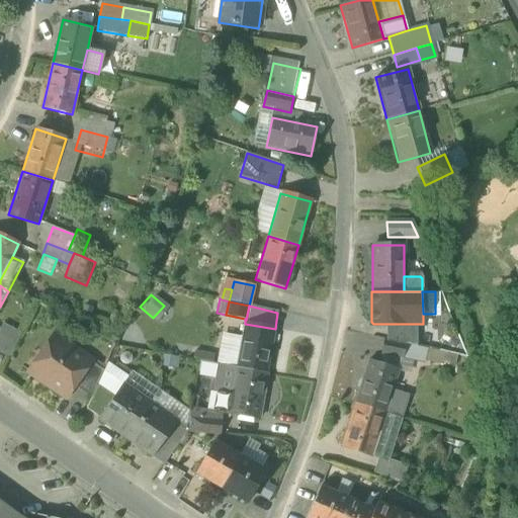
[(0,327),(0,337),(14,345),(20,333),(2,323),(0,327)]
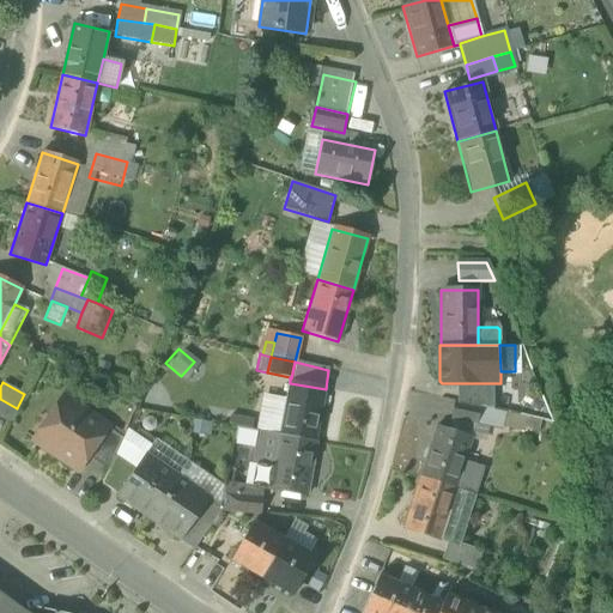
[(290,383),(279,436),(315,443),(326,389),(290,383)]
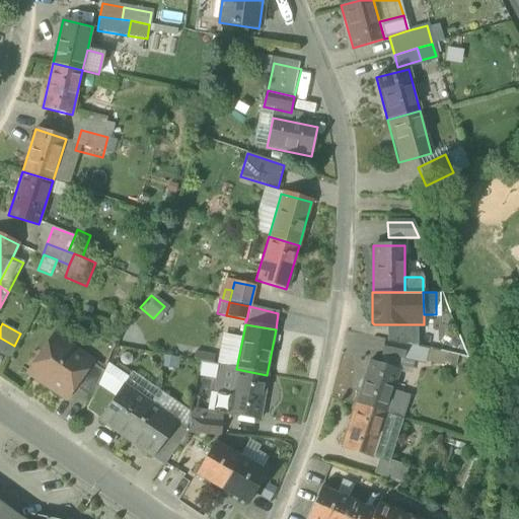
[(385,341),(417,347),(418,324),(386,324),(385,341)]
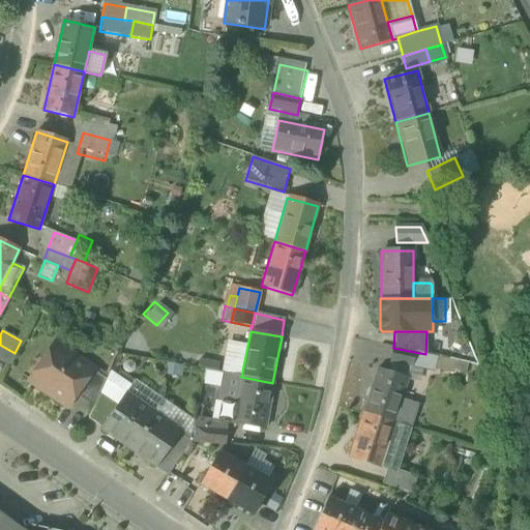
[(234,370),(236,340),(219,340),(218,370),(234,370)]
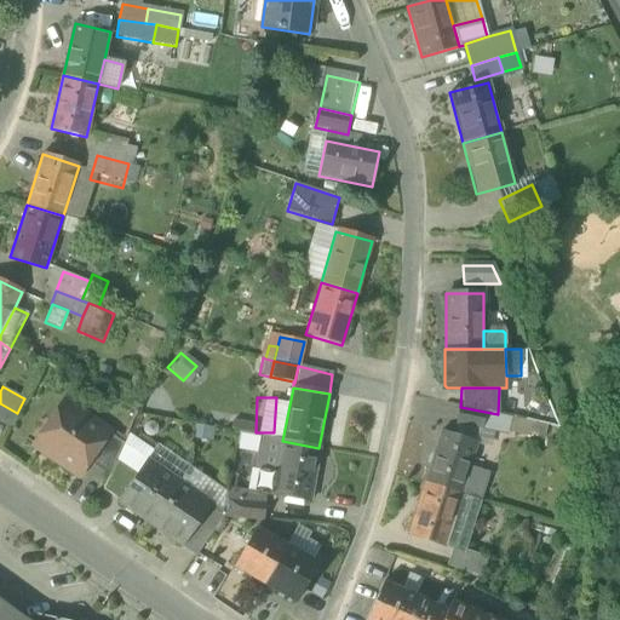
[(0,423),(9,429),(17,413),(0,403),(0,423)]
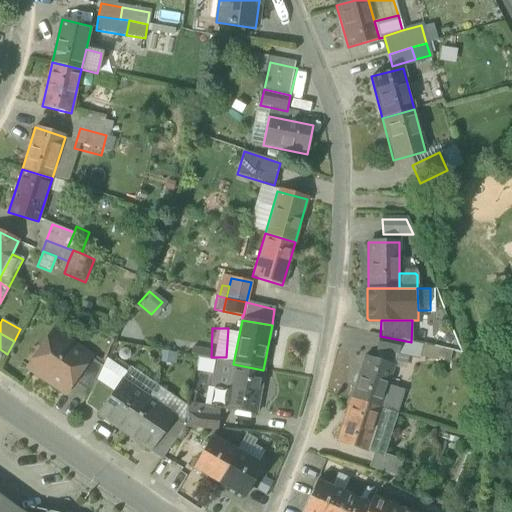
[(28,367),(65,393),(66,391),(62,388),(69,379),(73,381),(90,357),(72,345),(63,347),(49,336),(41,348),(43,359),(36,370),(29,365),(28,367)]
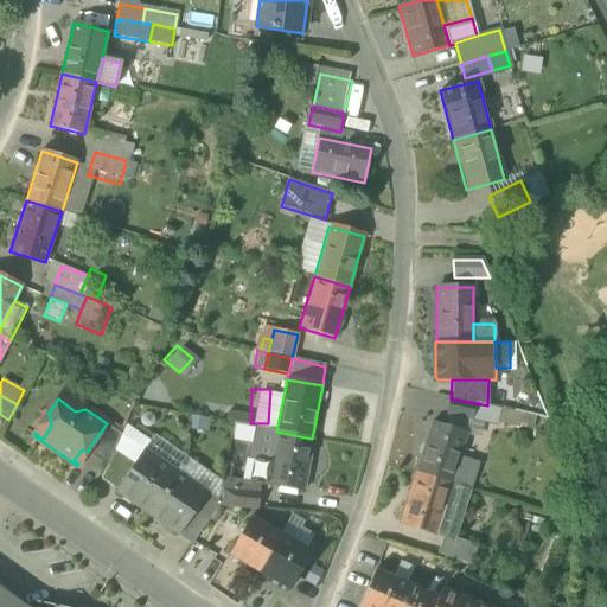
[(451,415),(472,420),(473,416),(484,417),(487,406),(451,398),(447,415),(451,415)]
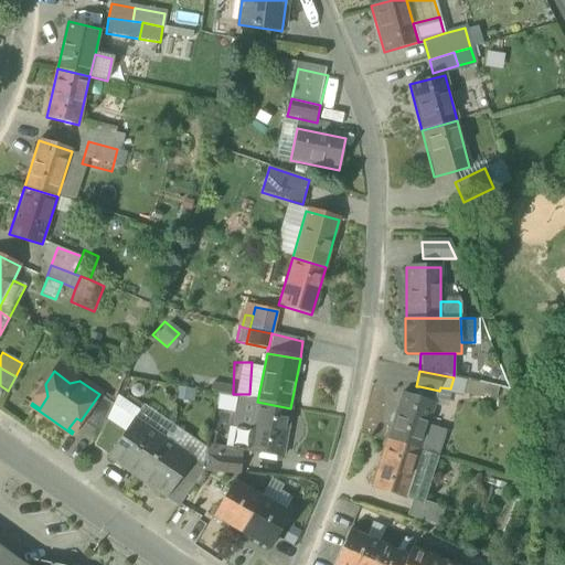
[(450,388),(465,392),(467,381),(458,379),(454,377),(450,388)]
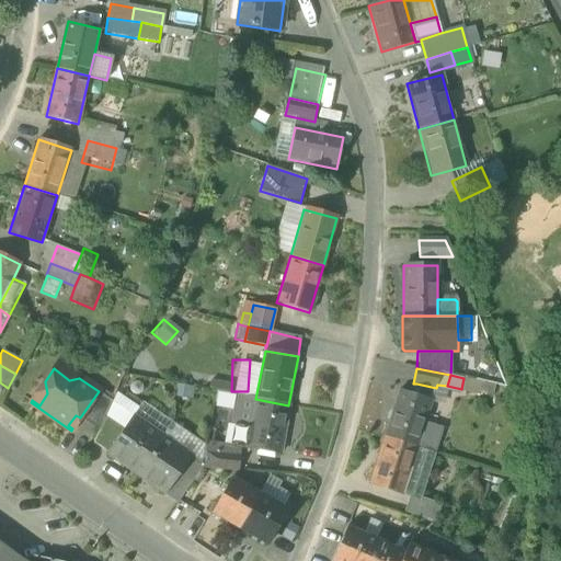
[(45,381),(32,400),(39,405),(47,393),(45,381)]
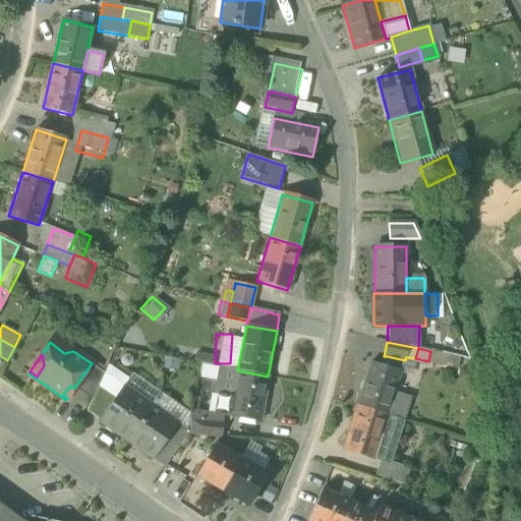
[(385,366),(401,371),(405,360),(387,356),(385,366)]
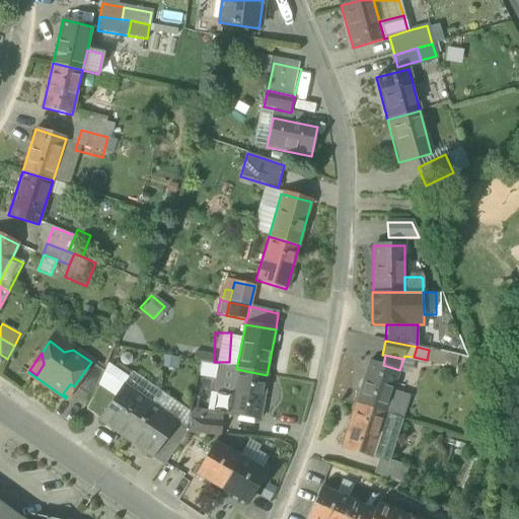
[(356,404),(385,414),(392,392),(399,370),(383,365),(370,361),(356,404)]
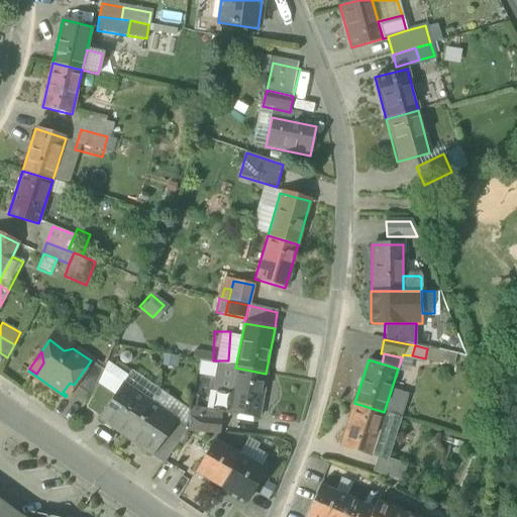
[(74,385),(91,397),(97,385),(103,370),(91,360),(74,385)]
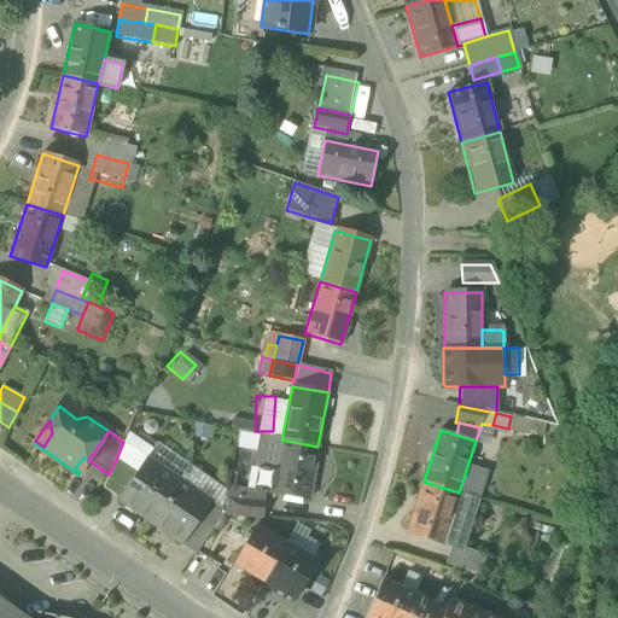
[(263,467),(275,470),(281,439),(260,435),(254,466),(263,467)]
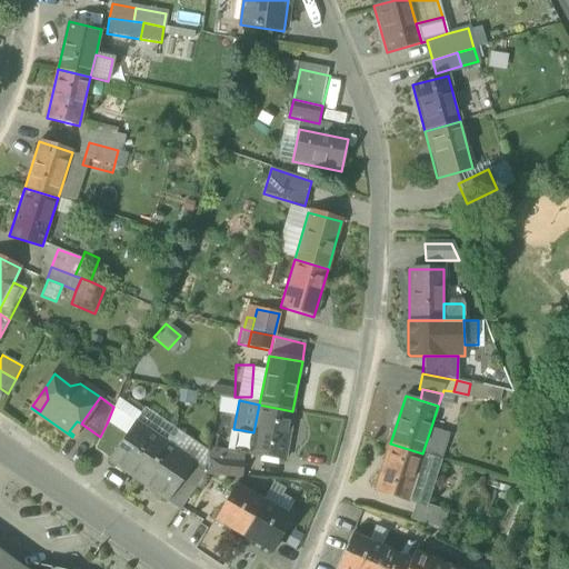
[(282,460),(292,411),(259,405),(253,432),(250,452),(249,453),(282,460)]
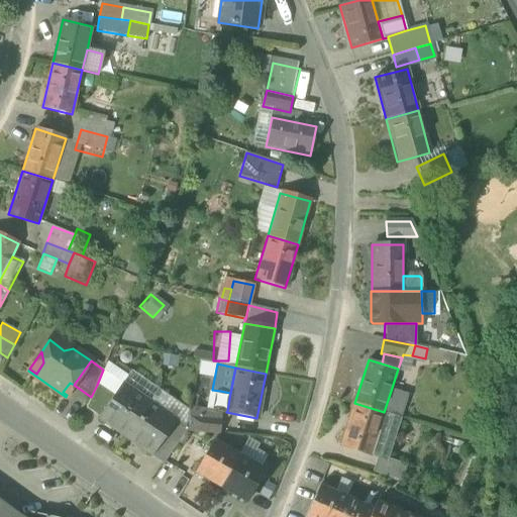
[(63,392),(67,395),(74,385),(70,383),(63,392)]
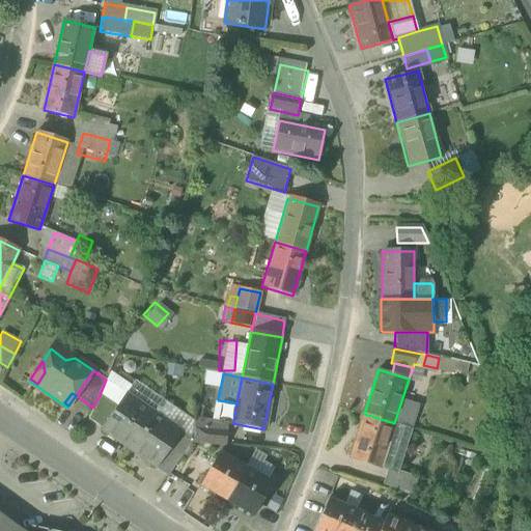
[(102,429),(129,448),(152,414),(126,394),(117,407),(102,428),(102,429)]
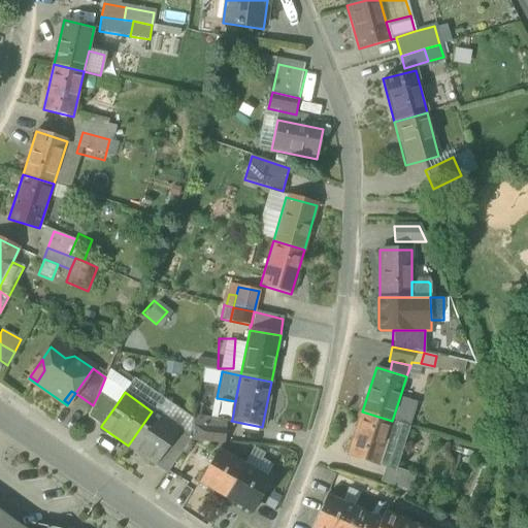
[(117,404),(99,393),(93,405),(90,411),(88,417),(101,426),(117,404)]
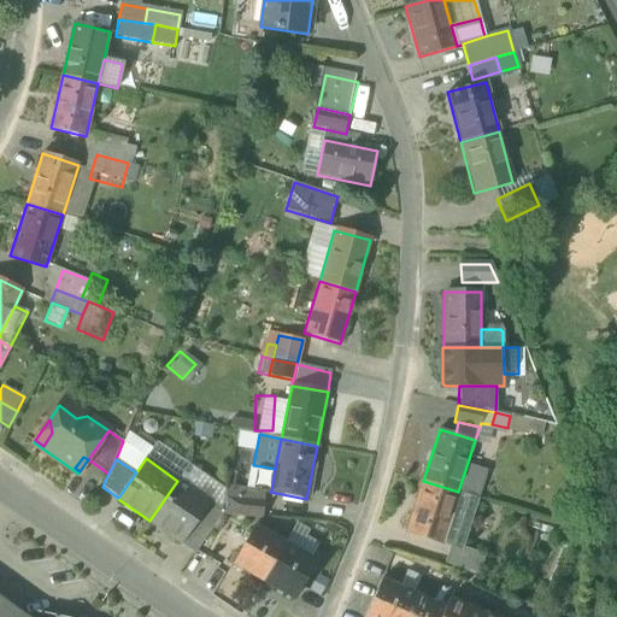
[(263,489),(271,491),(275,469),(263,466),(258,489),(263,489)]
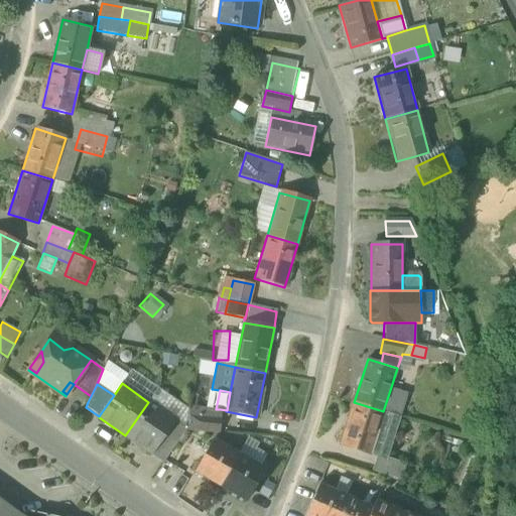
[(406,395),(390,390),(383,411),(399,416),(406,395)]
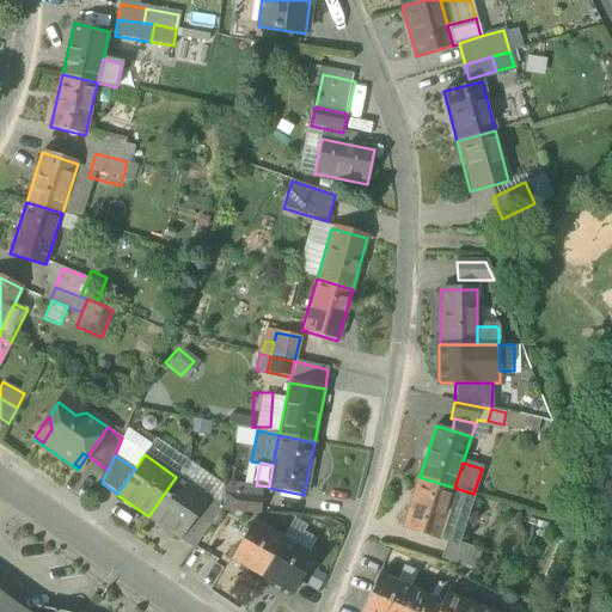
[(208,499),(176,477),(148,516),(179,537),(181,538),(199,513),(204,505),(208,499)]
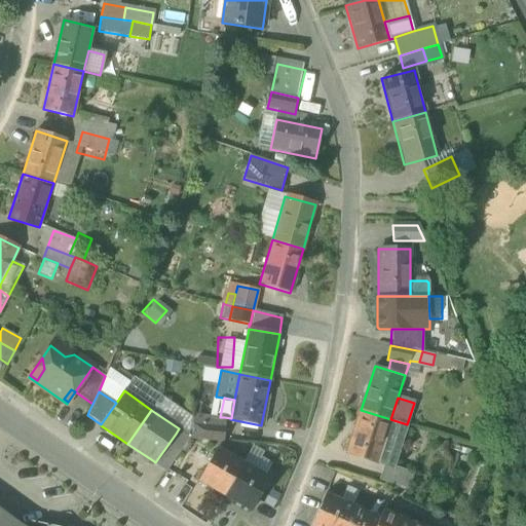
[(381,449),(390,419),(361,410),(347,453),(377,463),(381,449)]
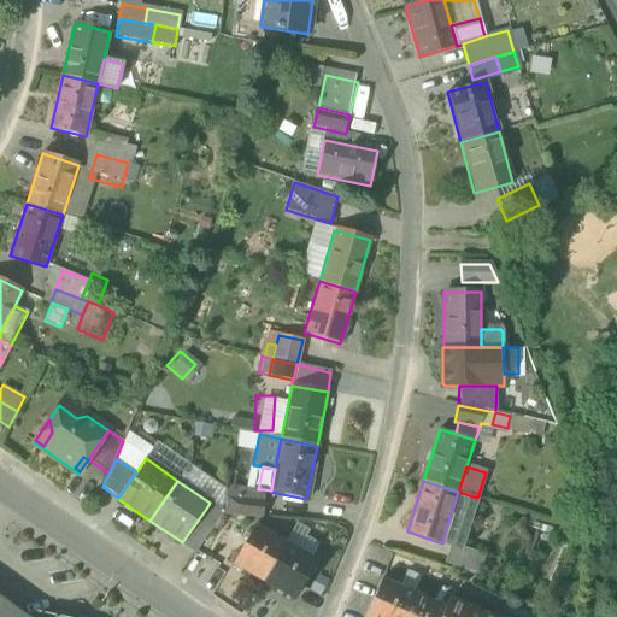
[(223,513),(260,517),(263,500),(240,498),(241,488),(228,486),(223,513)]
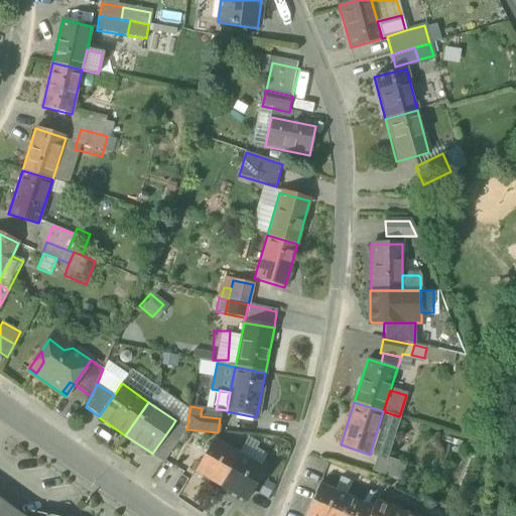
[(201,416),(220,418),(220,409),(216,409),(202,408),(201,416)]
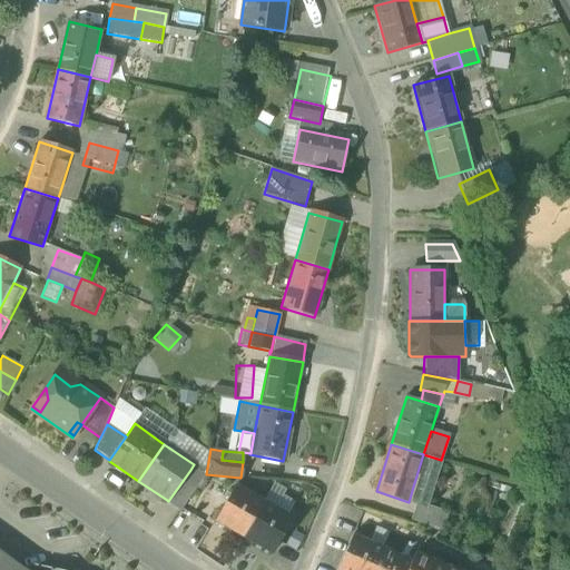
[(188,480),(194,472),(190,470),(185,478),(188,480)]
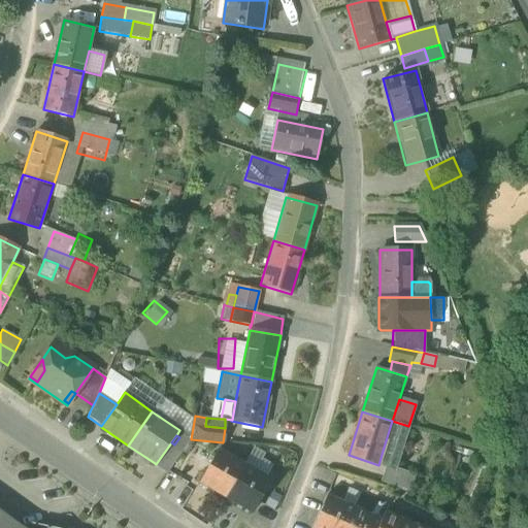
[(154,465),(166,474),(188,443),(179,437),(174,444),(171,442),(156,464),(155,463),(154,465)]
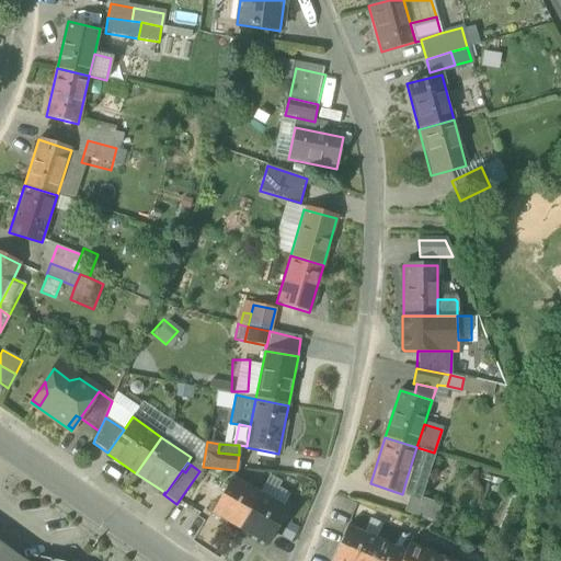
[(210,513),(239,529),(259,494),(230,478),(210,513)]
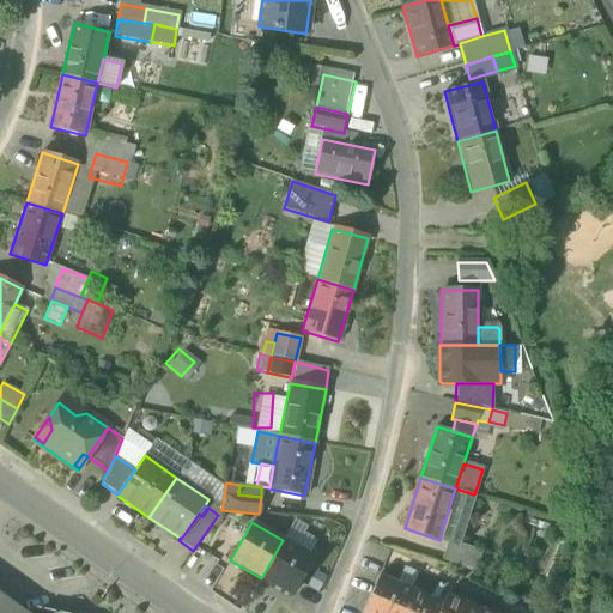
[(439,540),(449,542),(450,540),(454,527),(444,523),(439,540)]
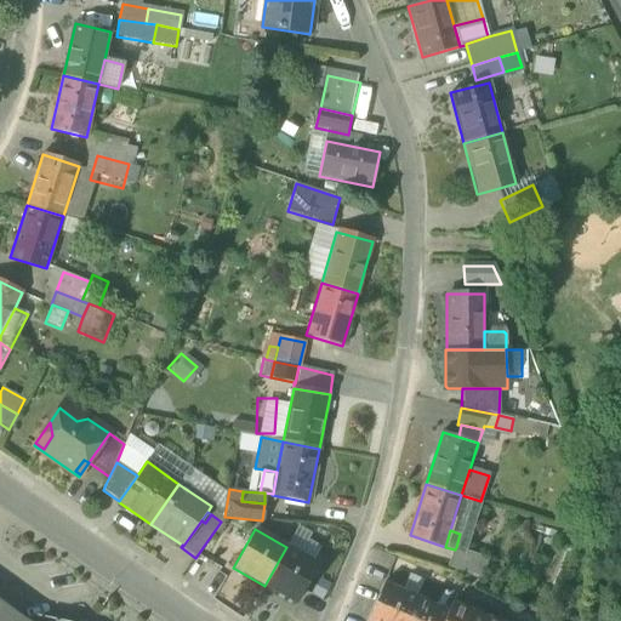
[(318,564),(286,547),(265,586),(296,603),(318,564)]
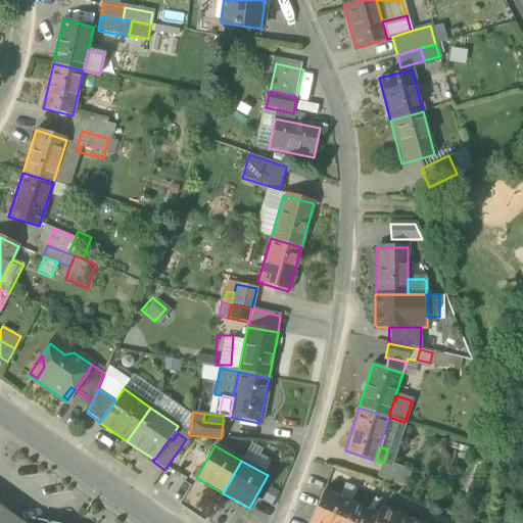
[(379,478),(408,487),(413,471),(384,461),(383,463),(379,478)]
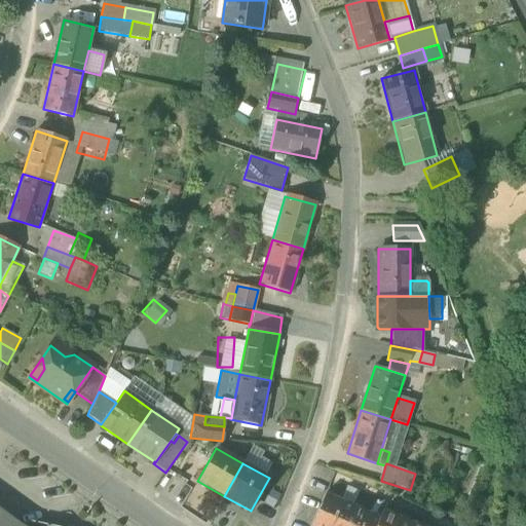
[(310,525),(343,525),(351,508),(325,495),(310,525)]
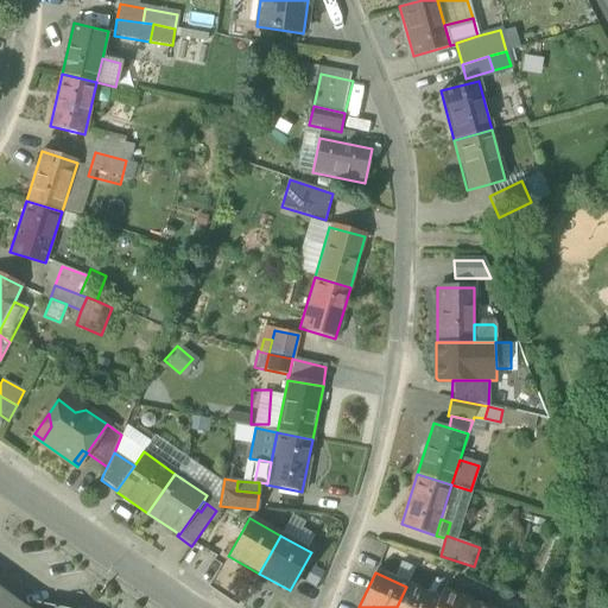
[(434,607),(438,600),(406,587),(397,607),(434,607)]
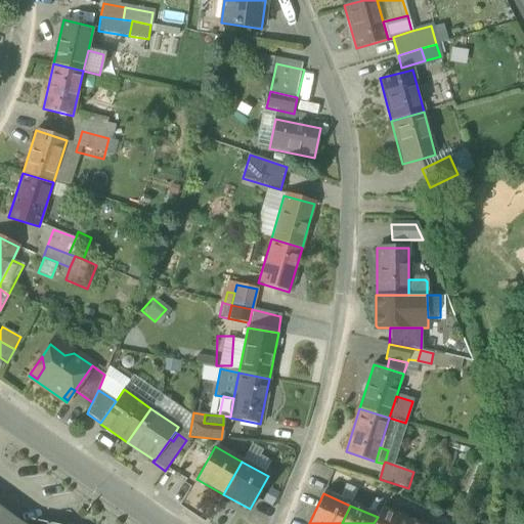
[(0,523),(24,523),(19,522),(0,507),(0,523)]
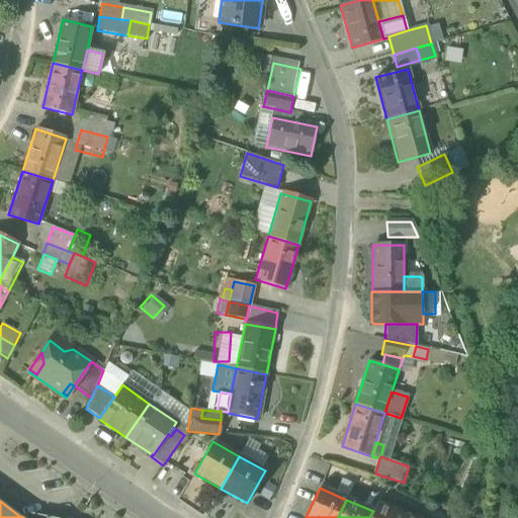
[(369,517),(401,517),(403,516),(376,504),(373,511),(369,517)]
